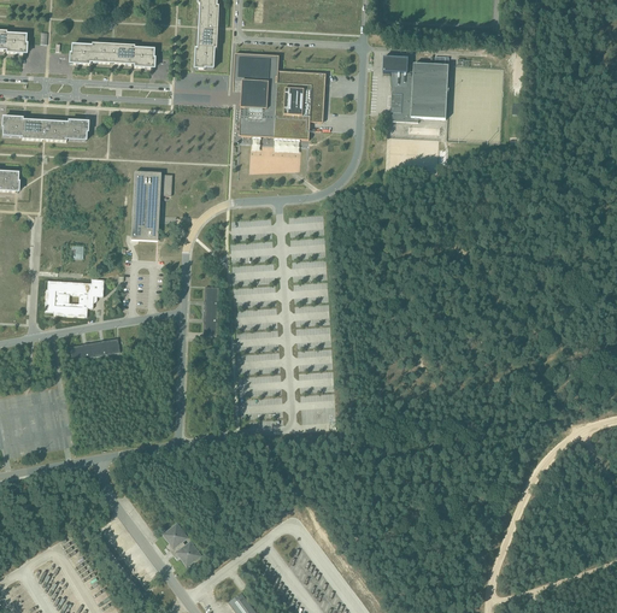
[(201,7),(200,27),(199,40),(199,43),(199,46),(197,46),(195,60),(195,63),(195,66),(199,66),(204,66),(206,66),(206,65),(215,66),(216,46),(217,47),(218,27),(218,24),(219,4),(217,4),(217,0),(199,0),(199,1),(201,1),(201,5),(200,5),(200,7),(201,7)]
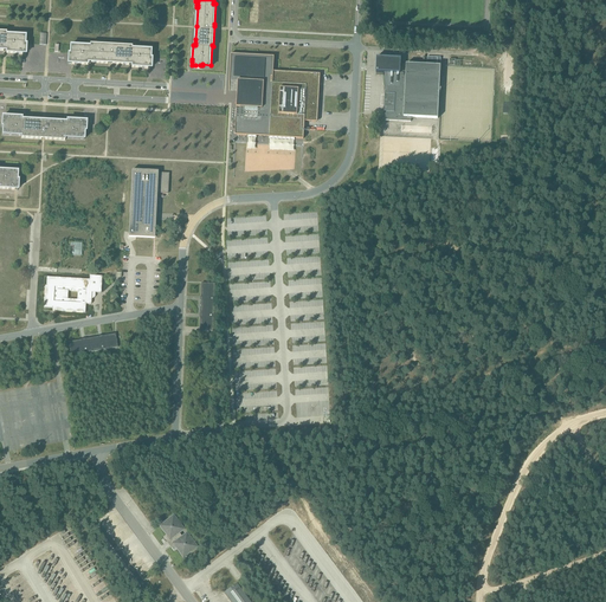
[(0,28),(0,46),(0,47),(4,47),(6,47),(6,50),(19,50),(19,51),(23,51),(26,51),(26,47),(26,43),(26,40),(25,40),(26,32),(6,31),(7,28),(0,28)]
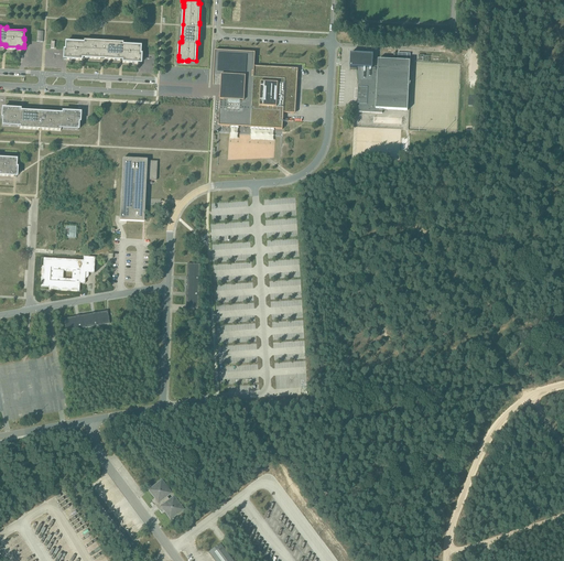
[(122,40),(102,39),(84,38),(84,40),(66,39),(65,46),(64,46),(64,49),(64,53),(63,56),(67,56),(69,56),(82,57),(82,55),(85,55),(87,55),(117,57),(120,57),(122,57),(122,60),(134,61),(138,61),(141,61),(141,57),(141,53),(141,51),(140,51),(141,43),(122,42),(122,40)]
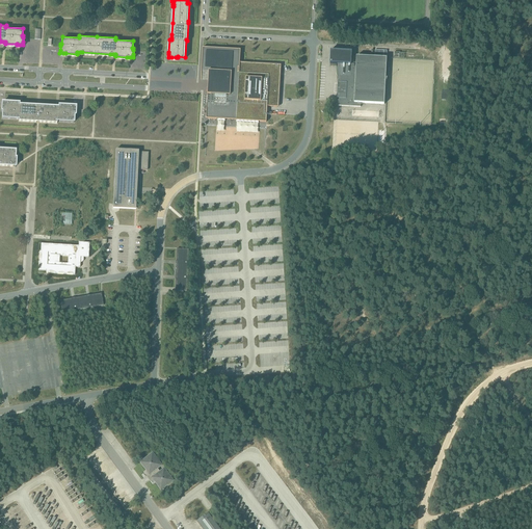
[(207,45),(203,45),(201,77),(212,77),(211,91),(208,91),(207,100),(208,100),(208,114),(209,114),(209,115),(225,116),(225,115),(236,116),(236,117),(266,120),(267,102),(271,102),(270,104),(277,104),(278,81),(280,81),(281,62),(262,61),(262,64),(255,64),(255,61),(240,61),(240,58),(239,58),(239,51),(240,51),(241,47),(225,46),(225,47),(207,46),(207,45)]
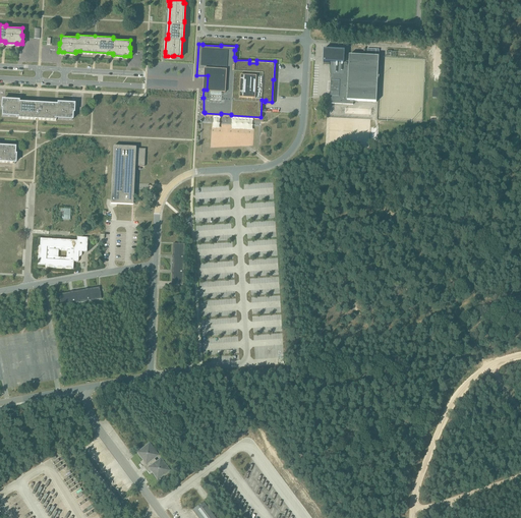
[(324,46),(323,59),(331,59),(331,62),(331,65),(331,68),(331,71),(331,72),(331,74),(332,77),(331,77),(330,94),(331,94),(332,94),(332,96),(331,95),(331,101),(334,101),(336,101),(337,101),(353,102),(353,100),(353,98),(357,99),(377,100),(379,54),(354,53),(350,53),(349,52),(349,58),(345,58),(344,58),(345,48),(324,46)]
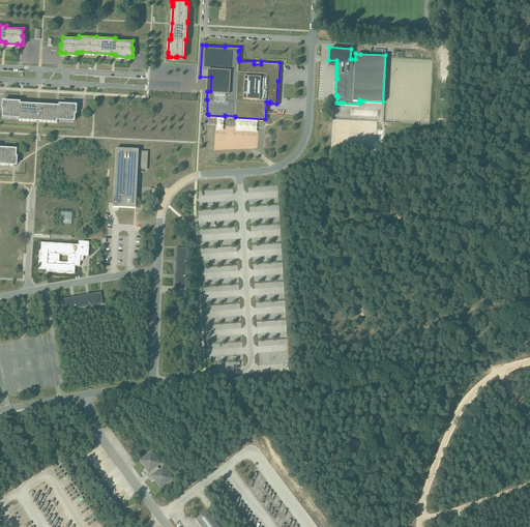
[(54,104),(37,103),(24,101),(22,101),(19,101),(20,99),(7,99),(7,98),(5,98),(5,99),(2,98),(2,101),(2,106),(2,108),(3,108),(2,115),(19,116),(19,118),(36,119),(39,119),(57,120),(57,118),(74,119),(75,112),(76,112),(76,111),(76,106),(76,103),(72,103),(70,103),(59,101),(59,104),(56,104),(54,104)]
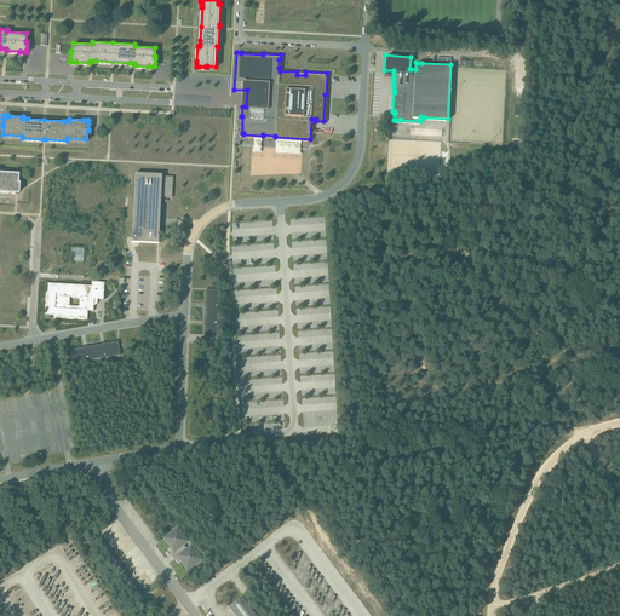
[(0,189),(12,190),(15,191),(15,190),(18,190),(18,188),(19,182),(19,180),(18,180),(18,172),(0,170),(0,189)]
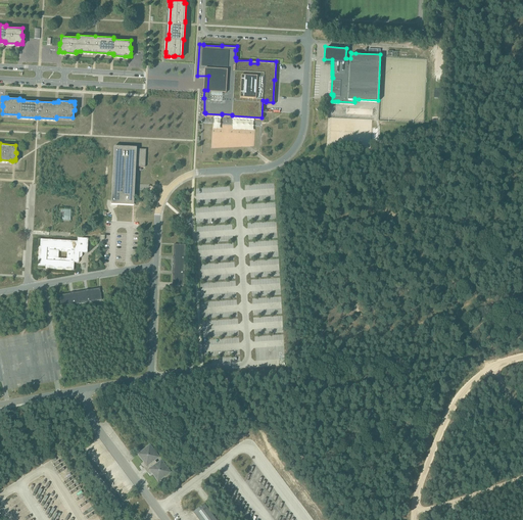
[(145,164),(146,147),(115,145),(114,163),(115,163),(114,184),(113,184),(112,197),(112,201),(117,202),(132,202),(133,187),(133,185),(131,185),(131,181),(137,181),(138,168),(133,168),(134,163),(144,164),(145,164)]
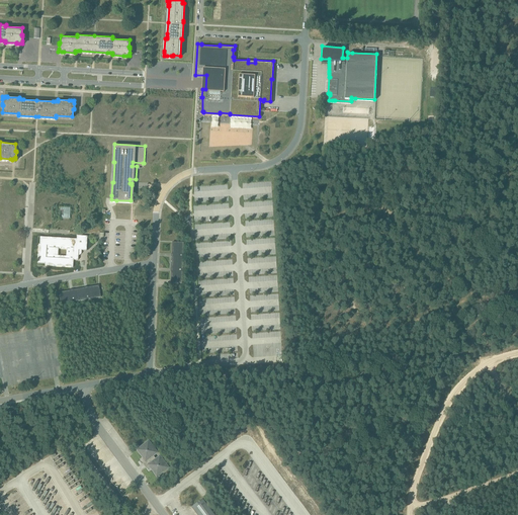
[(86,248),(87,234),(77,233),(77,237),(39,235),(39,242),(38,242),(37,260),(45,261),(45,263),(73,265),(73,257),(78,258),(78,247),(86,248)]
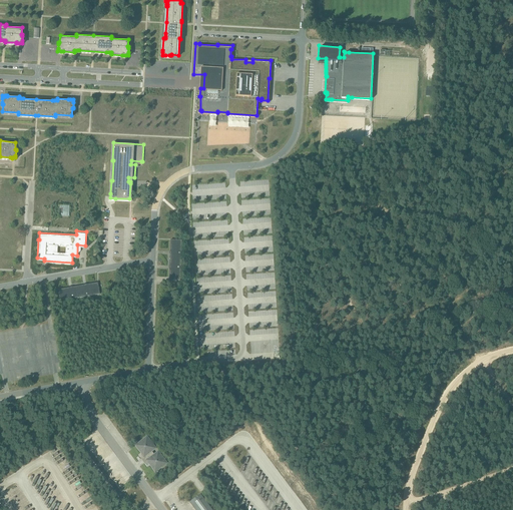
[(58,287),(60,298),(71,296),(74,296),(85,294),(88,293),(99,291),(97,280),(86,282),(86,283),(83,284),(83,283),(72,285),(72,286),(69,287),(69,285),(58,287)]
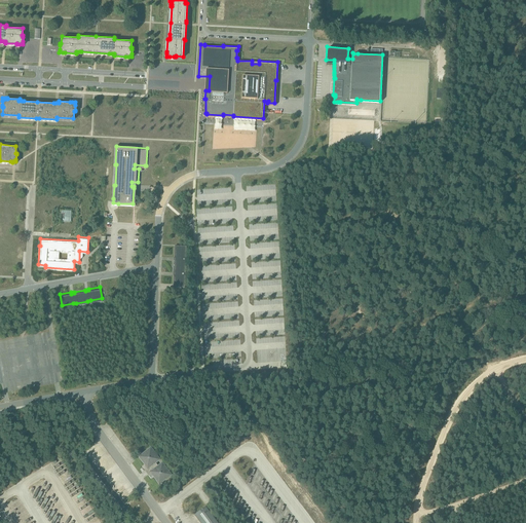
[(160,457),(151,445),(139,454),(145,462),(142,463),(151,476),(153,474),(159,482),(172,473),(162,459),(158,463),(156,460),(160,457)]
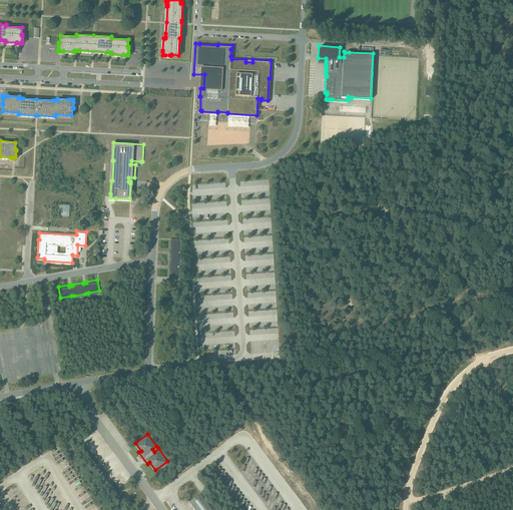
[(200,492),(190,500),(197,509),(211,509),(213,509),(200,492)]
